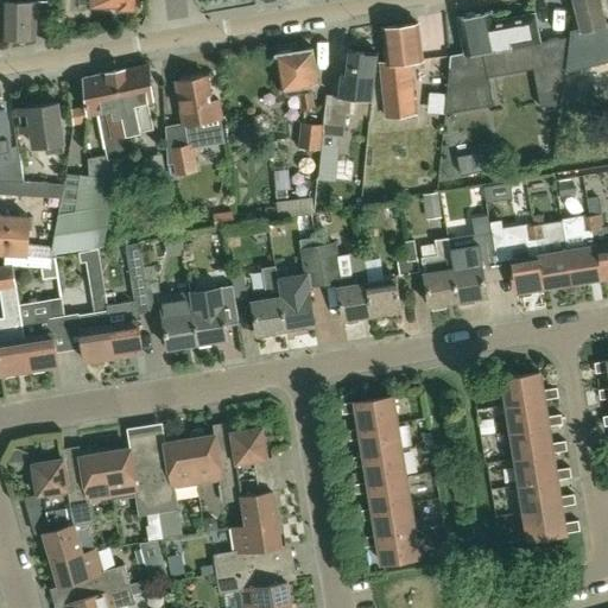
[(21,0),(0,0),(0,37),(36,38),(36,2),(23,1),(21,0)]
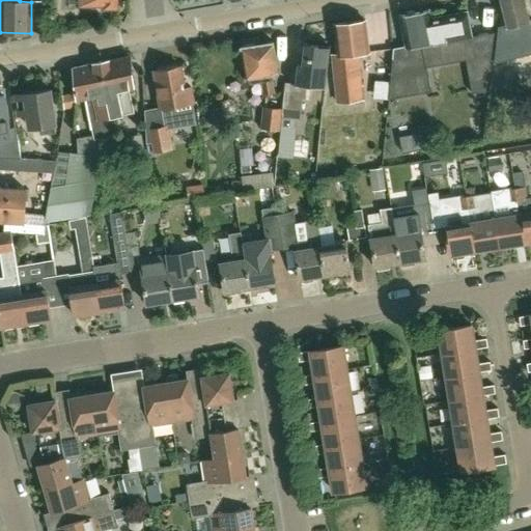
[(522,0),(501,0),(506,19),(495,22),(498,32),(496,32),(497,39),(495,40),(494,50),(494,51),(500,50),(501,54),(525,48),(523,39),(530,36),(530,20),(528,21),(522,0)]
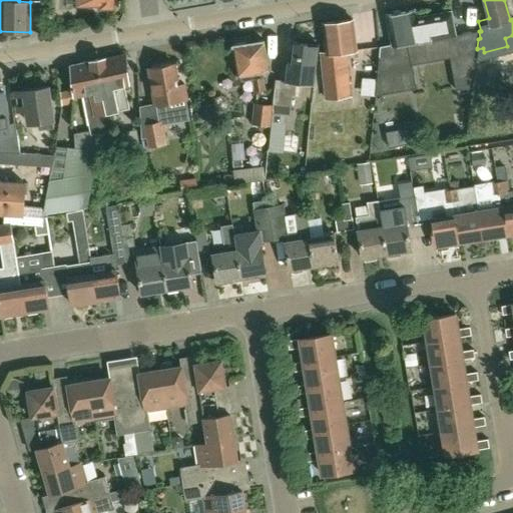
[(412,65),(428,61),(425,46),(424,42),(421,42),(416,19),(414,10),(400,13),(397,12),(392,13),(390,16),(386,16),(394,55),(379,58),(375,98),(417,89),(412,65)]
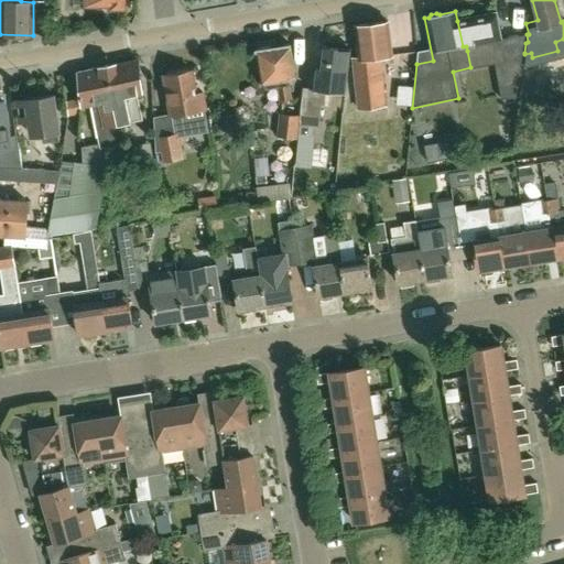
[(500,38),(496,12),(459,20),(459,21),(457,21),(463,46),(466,46),(499,39),(503,60),(497,61),(497,62),(499,62),(503,83),(498,84),(501,98),(518,97),(518,96),(522,54),(524,53),(525,43),(525,42),(523,42),(524,33),(524,32),(500,38)]
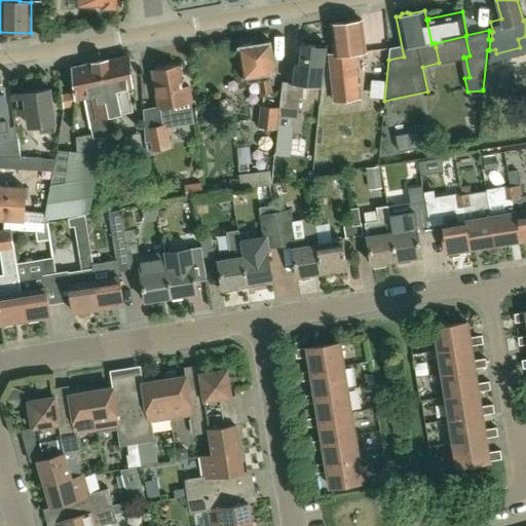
[(353,53),(366,52),(361,21),(330,25),(334,54),(329,55),(336,103),(360,100),(353,53)]
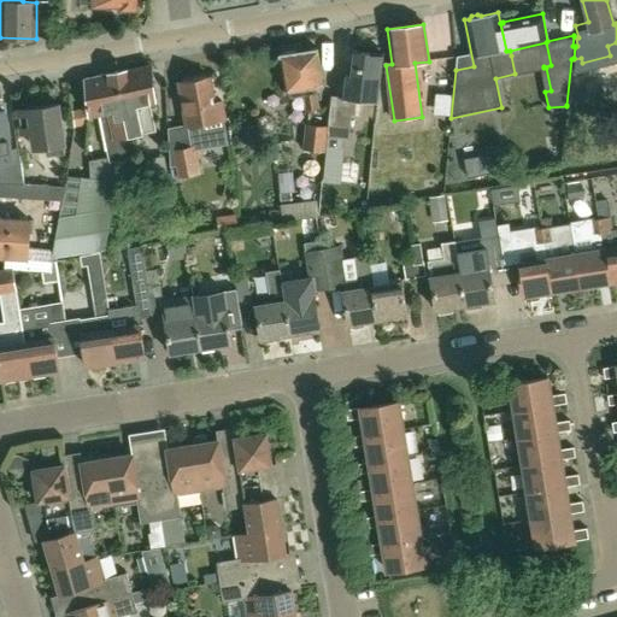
[(377,101),(382,53),(378,53),(378,48),(357,46),(356,51),(353,51),(351,75),(345,75),(342,106),(330,105),(328,127),(327,137),(350,140),(352,115),(354,115),(356,99),(377,101)]
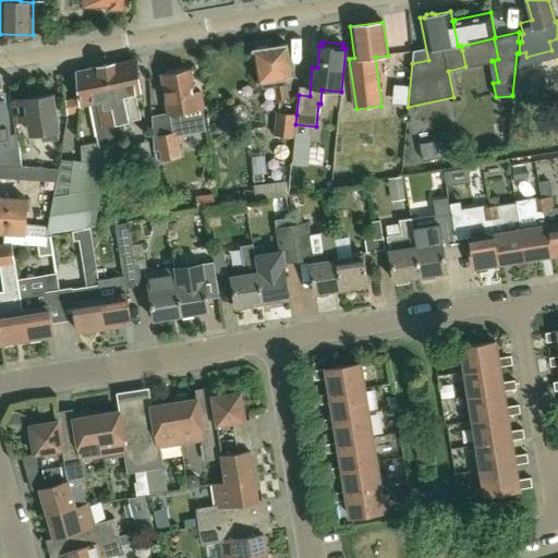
[(275,81),(278,100),(289,98),(284,79),(292,77),(286,44),(252,50),(258,83),(275,81)]
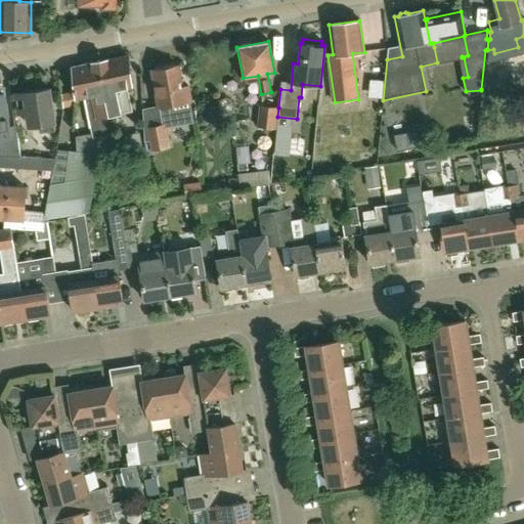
[(131,87),(128,55),(100,61),(108,116),(120,114),(131,112),(127,87),(131,87)]
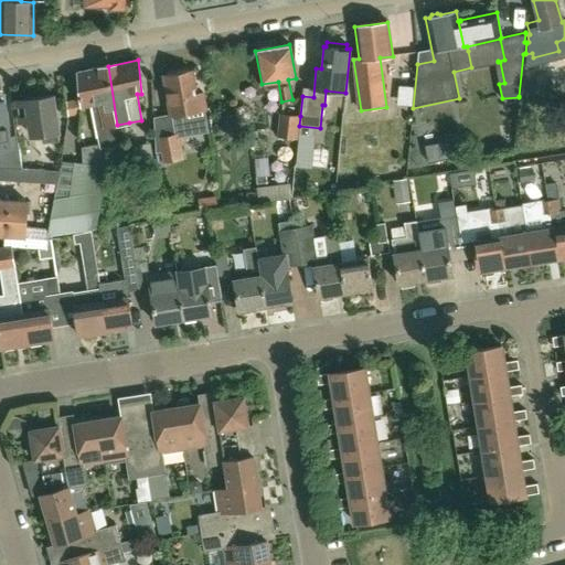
[(117,125),(108,66),(78,72),(82,107),(93,105),(100,144),(84,147),(85,164),(74,162),(70,196),(54,200),(49,230),(48,236),(96,230),(108,148),(121,145),(117,125)]
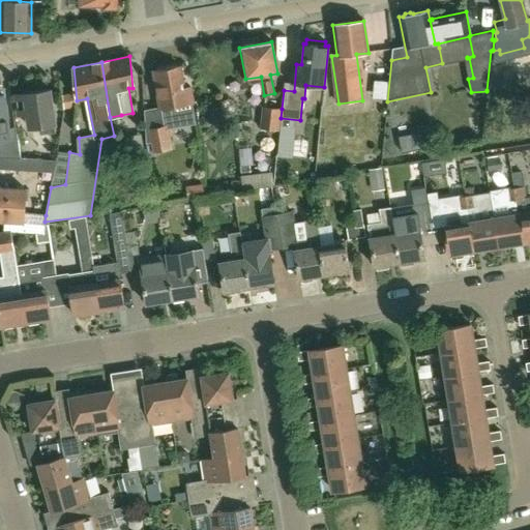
[(197,123),(189,86),(184,87),(180,66),(153,71),(160,109),(144,112),(143,126),(162,123),(163,129),(197,123)]
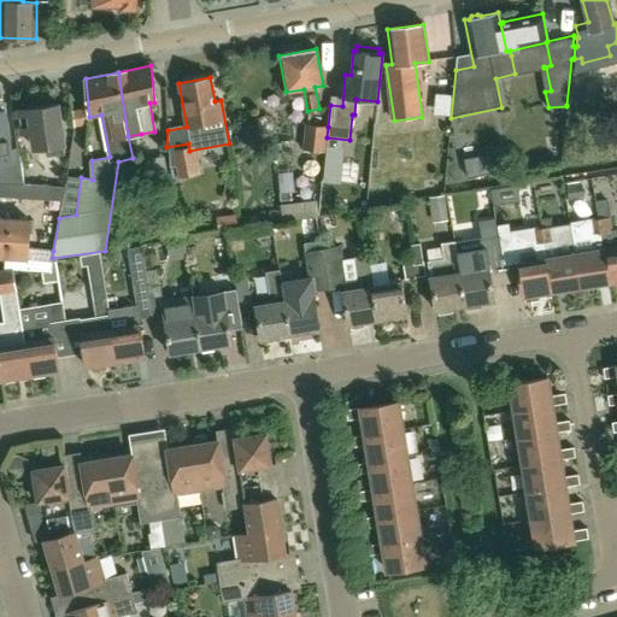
[(585,80),(571,78),(569,100),(582,101),(585,80)]
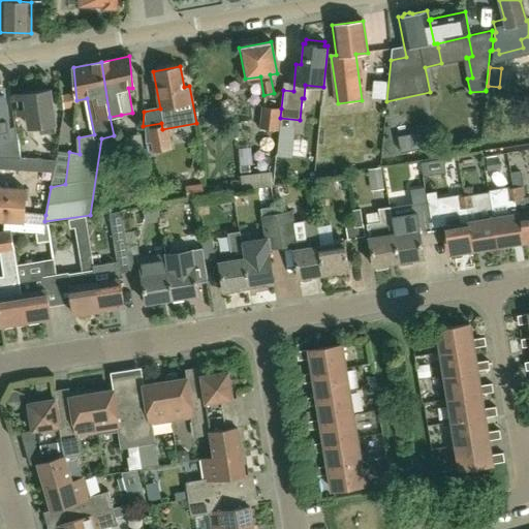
[(51,90),(24,94),(24,95),(16,96),(19,115),(27,113),(29,126),(39,125),(40,132),(56,130),(54,122),(56,122),(51,90)]
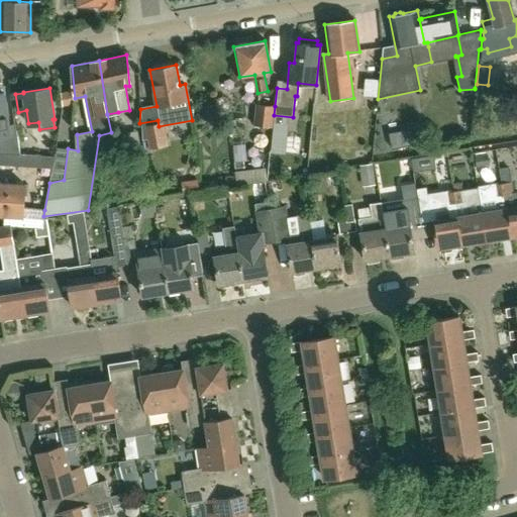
[(8,126),(3,94),(0,94),(0,152),(20,153),(18,141),(4,140),(2,127),(8,126)]
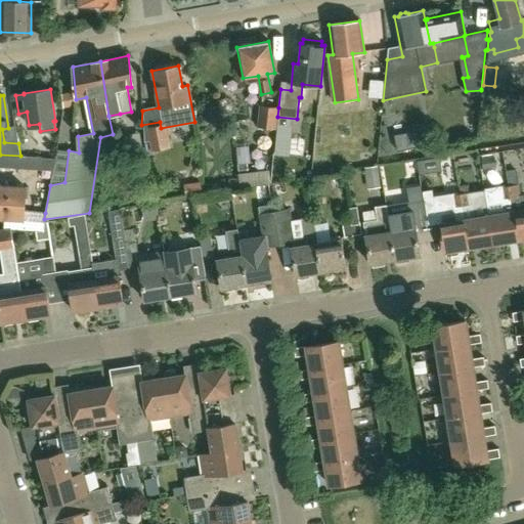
[(231,107),(232,104),(231,101),(228,99),(225,98),(222,99),(219,101),(219,104),(220,108),(222,111),(225,112),(228,111),(231,107)]
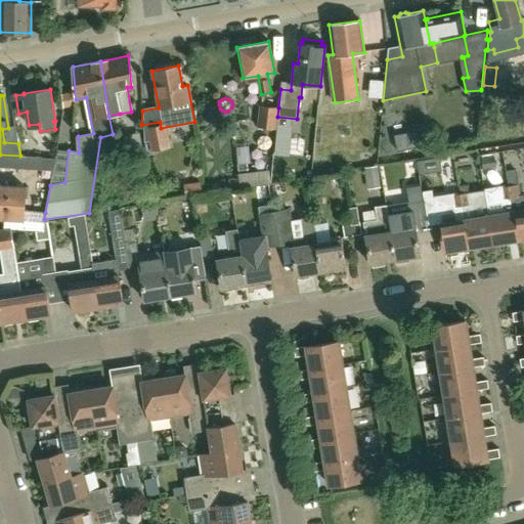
[(277,117),(278,107),(260,106),(258,127),(276,129),(277,117)]
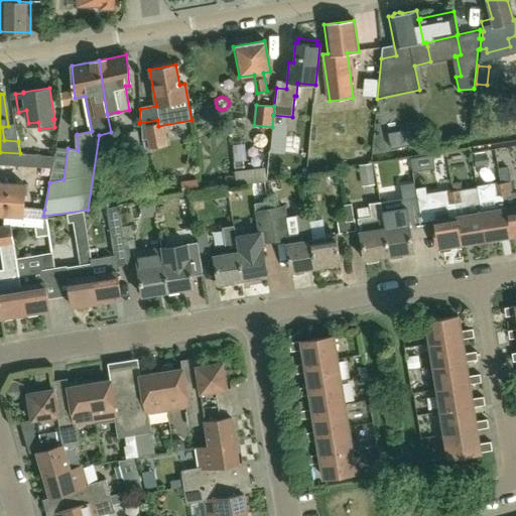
[(158,126),(157,120),(139,123),(144,149),(162,146),(158,126)]
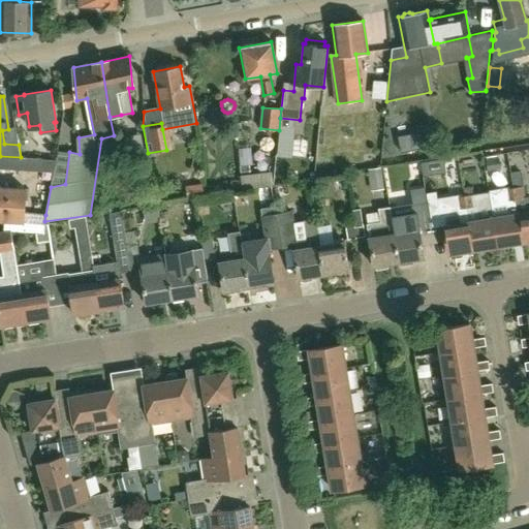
[(426,148),(424,134),(404,138),(406,151),(426,148)]
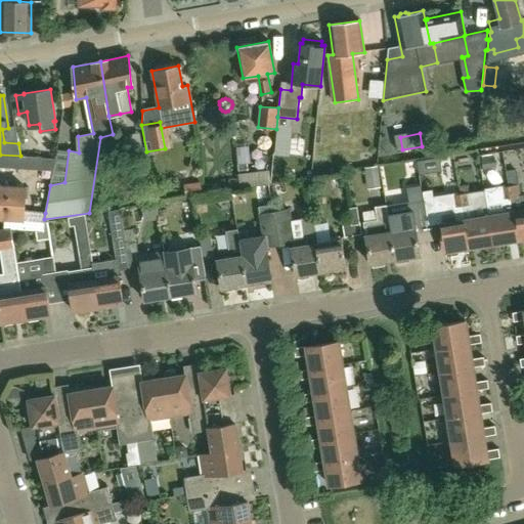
[(307,155),(292,153),(290,168),(296,169),(296,175),(310,176),(312,162),(306,162),(307,155)]
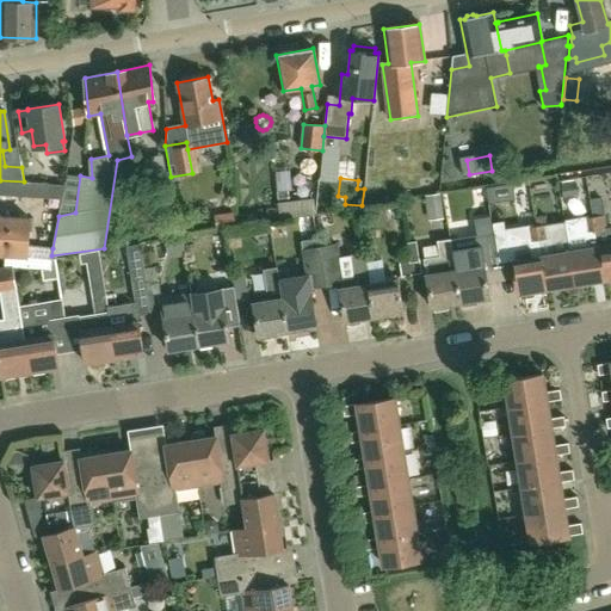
[(65,185),(24,181),(0,180),(0,195),(61,199),(65,185)]
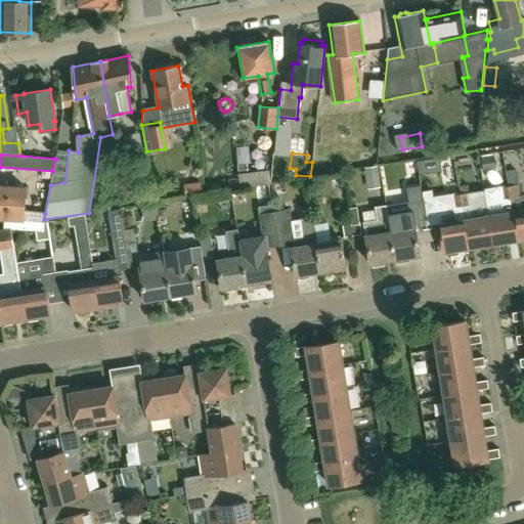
[(379,177),(377,167),(363,169),(365,179),(379,177)]
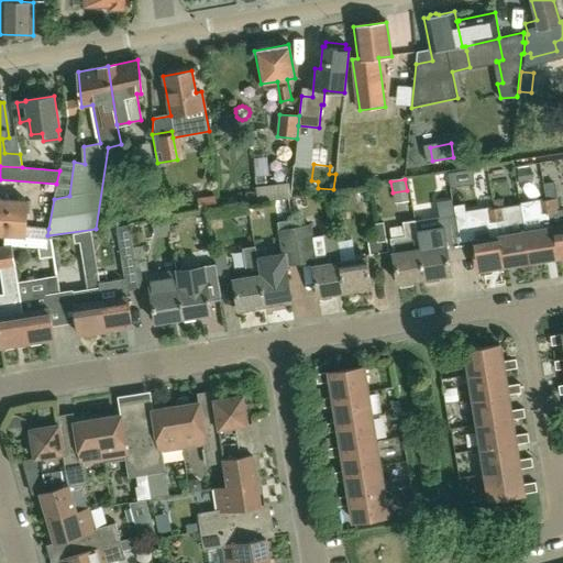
[(290,198),(289,183),(255,187),(257,201),(290,198)]
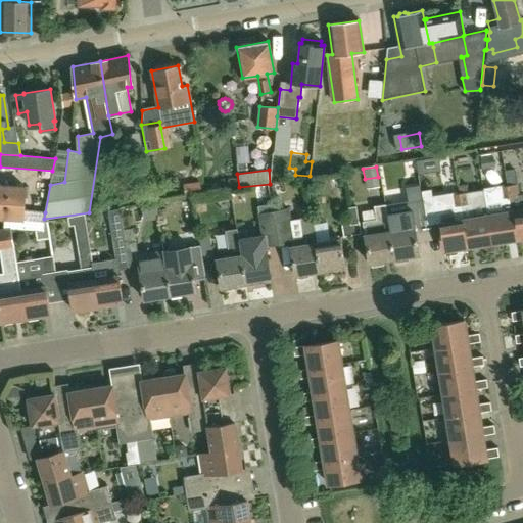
[(522,198),(522,195),(519,195),(515,171),(506,173),(508,185),(512,210),(516,238),(522,236),(522,198)]
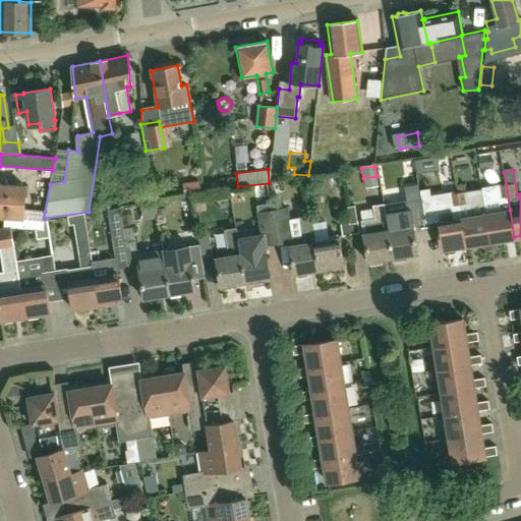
[(0,216),(21,218),(20,229),(36,230),(43,230),(44,222),(44,218),(45,212),(23,210),(24,186),(0,184),(0,216)]
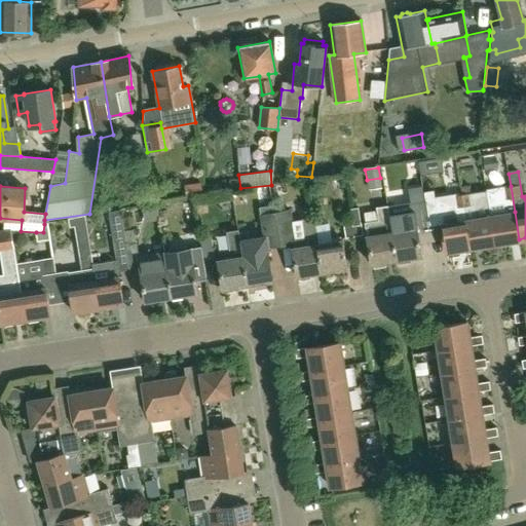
[(495,243),(519,239),(515,212),(511,186),(499,188),(501,199),(499,199),(501,214),(491,216),(495,243)]
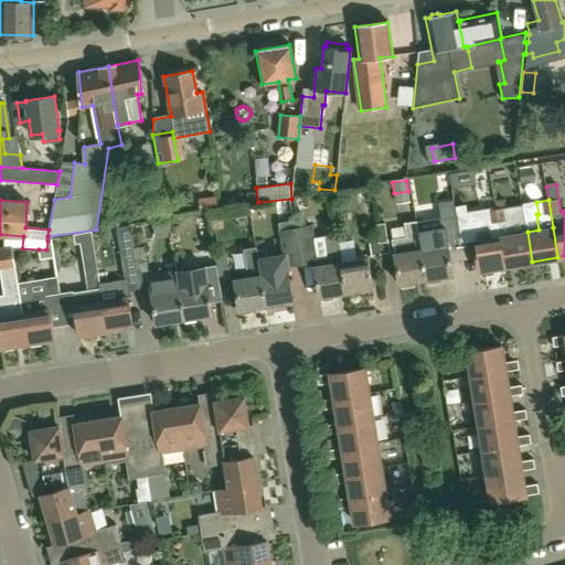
[(532,262),(528,232),(523,204),(508,206),(497,209),(501,236),(507,265),(532,262)]
